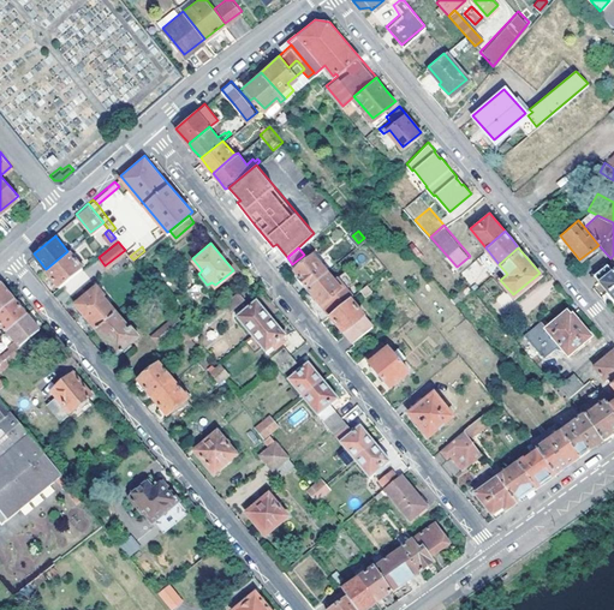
[(67,251),(46,269),(59,285),(82,265),(69,250),(67,251)]
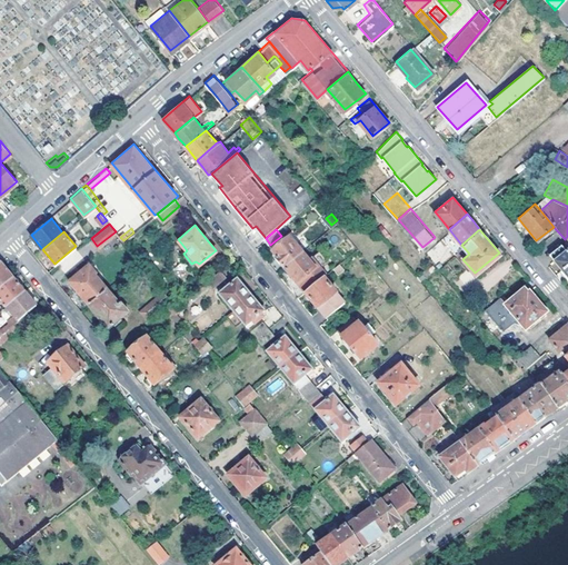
[(276,254),(285,264),(302,249),(290,234),(272,247),(277,253),(276,254)]
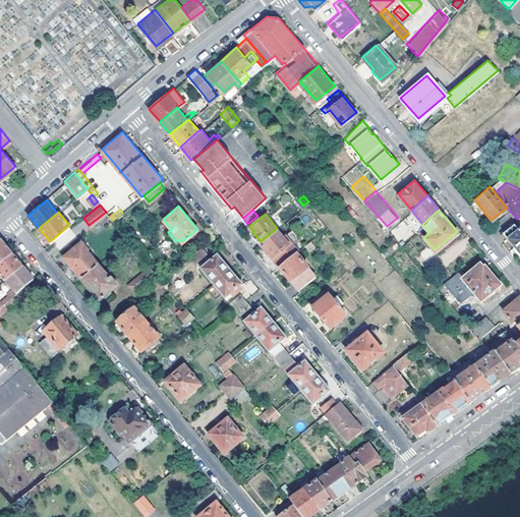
[(402,218),(390,226),(396,236),(409,227),(402,218)]
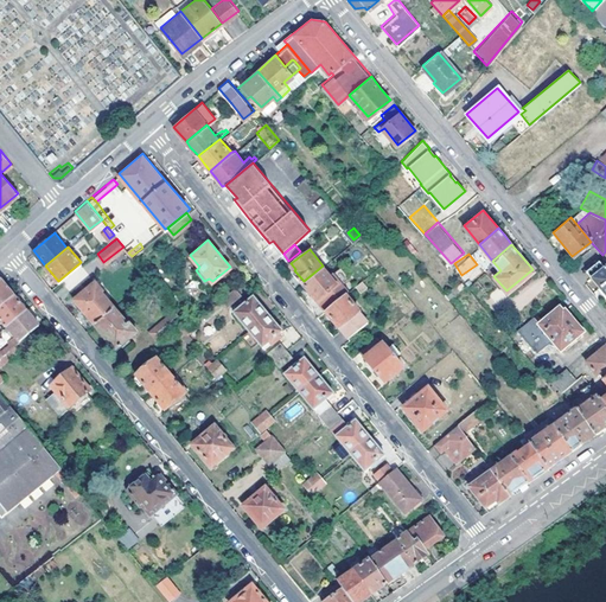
[(585,269),(589,276),(601,267),(595,260),(585,269)]
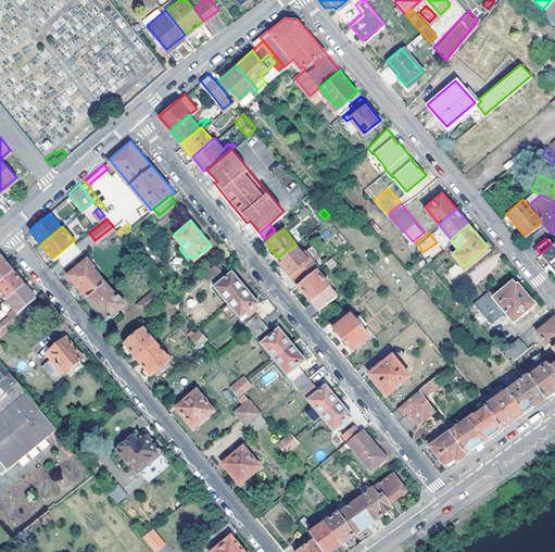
[(554,242),(554,245),(553,243),(551,245),(540,253),(554,271),(554,242)]
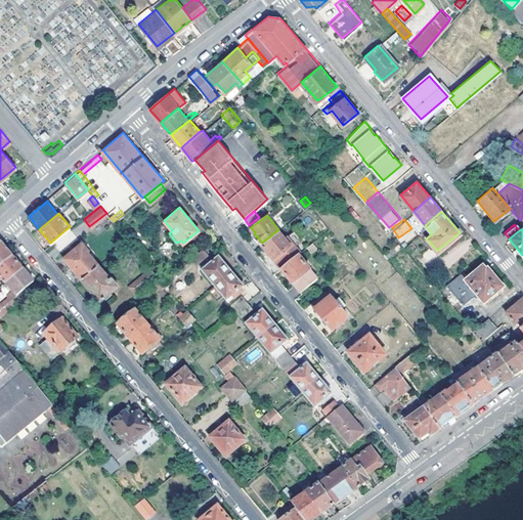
[(298,252),(301,250),(288,234),(285,236),(278,229),(262,243),(270,253),(280,266),(298,252)]
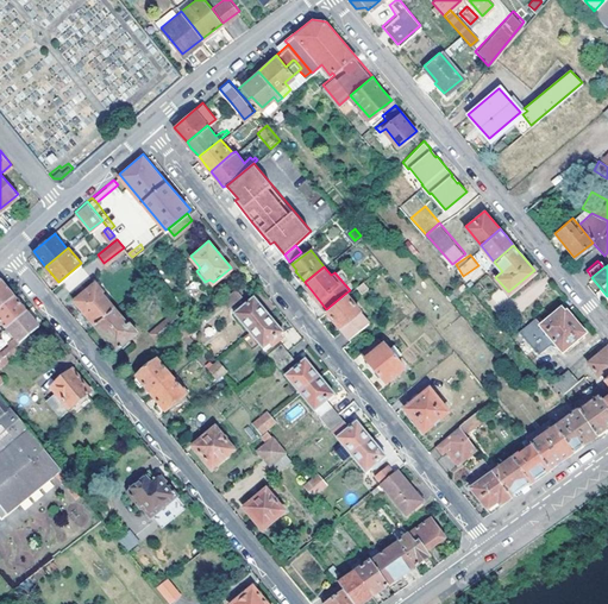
[(0,303),(13,293),(1,278),(0,278),(0,303)]
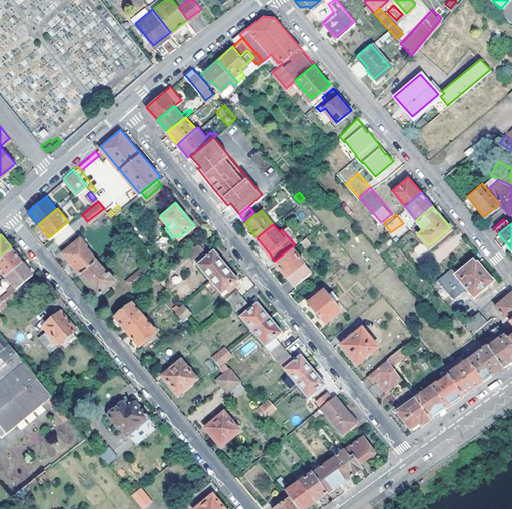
[(62,251),(79,273),(96,259),(86,246),(87,244),(80,236),(62,251)]
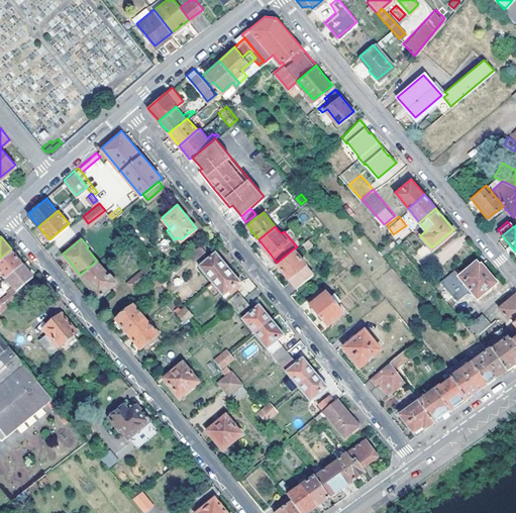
[(205,250),(200,243),(189,253),(193,259),(205,250)]
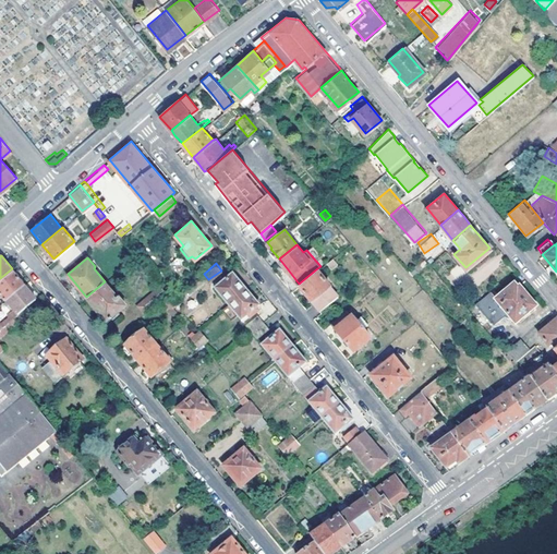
[(17,275),(12,268),(0,278),(0,291),(4,298),(7,297),(24,282),(17,275)]
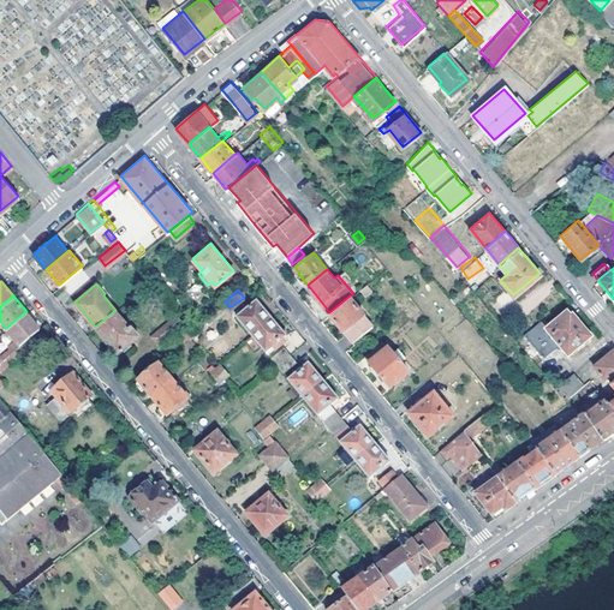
[(373,323),(350,295),(329,312),(345,330),(352,339),(373,323)]
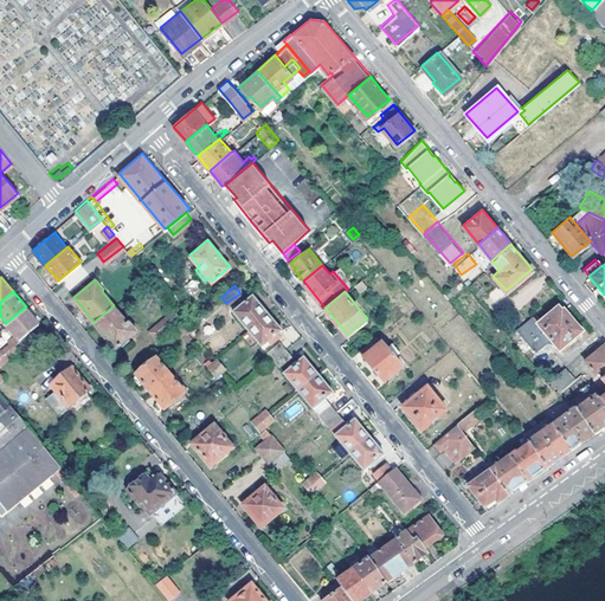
[(233,310),(248,327),(266,311),(262,304),(253,293),(233,310)]
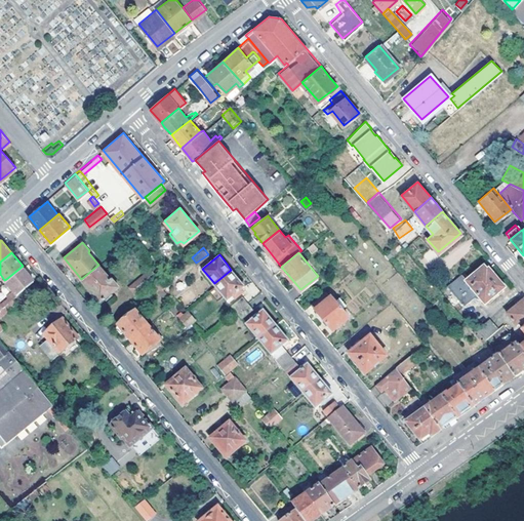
[(448,284),(447,284),(465,304),(478,292),(484,301),(504,284),(495,274),(488,265),(485,266),(483,263),(467,277),(462,272),(448,284)]
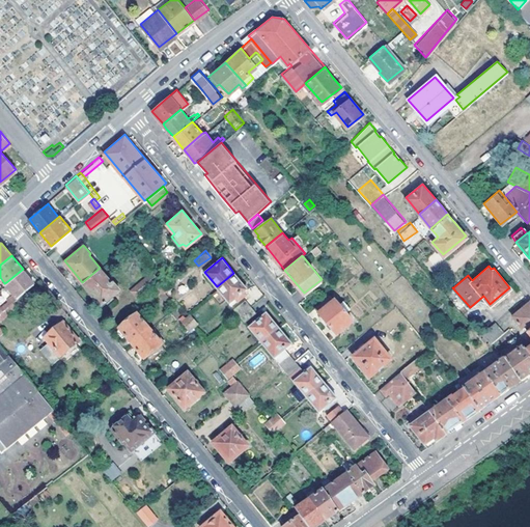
[(100,268),(82,282),(101,304),(119,289),(112,279),(111,281),(100,268)]
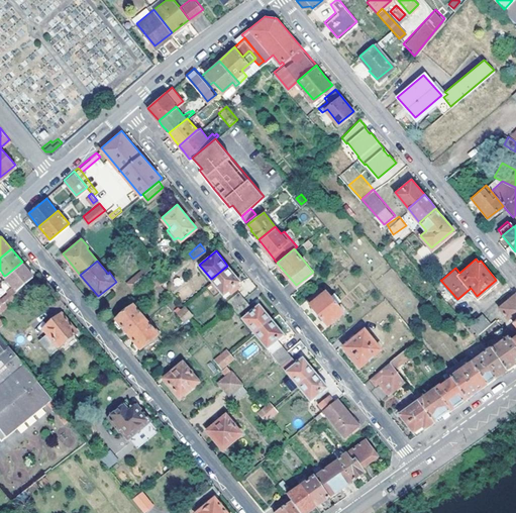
[(27,268),(22,262),(6,275),(16,288),(32,274),(27,268)]
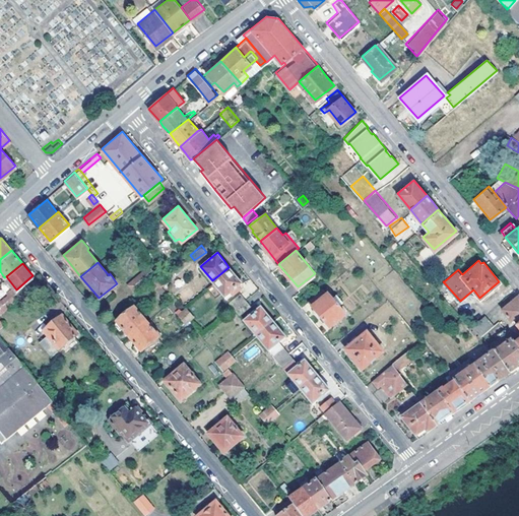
[(155,272),(149,264),(128,282),(133,289),(155,272)]
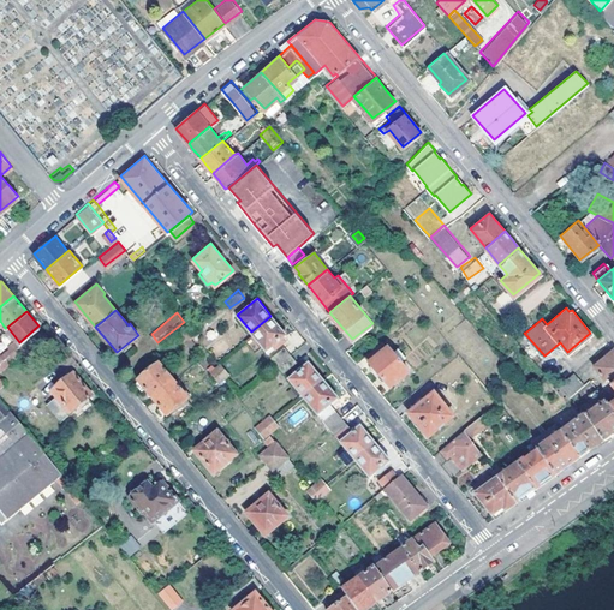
[(270,316),(251,332),(266,350),(285,333),(274,320),(270,316)]
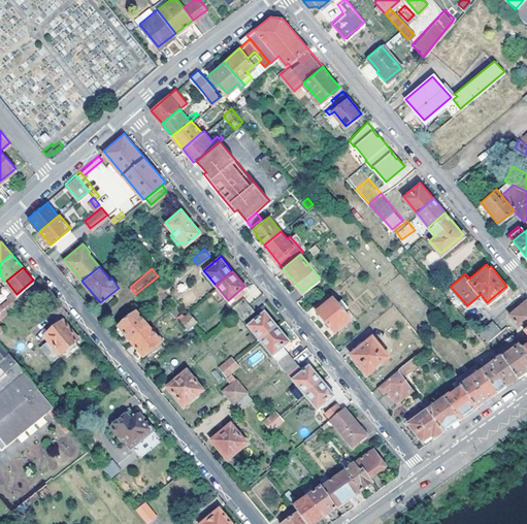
[(161,285),(158,281),(153,284),(160,292),(164,288),(161,285)]
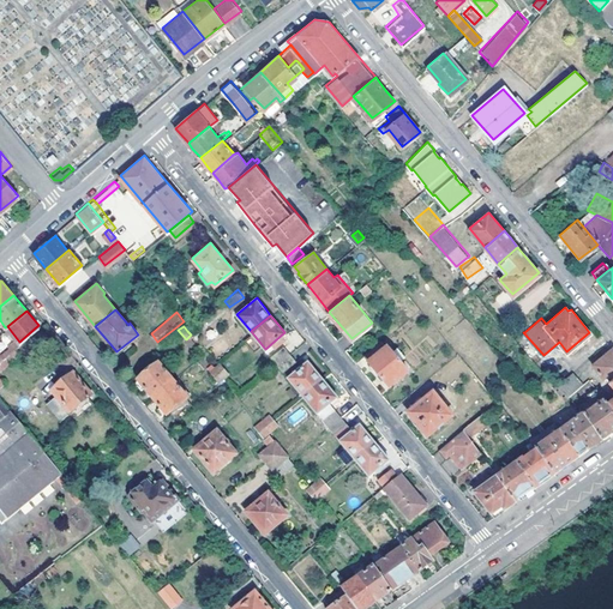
[(197,343),(191,335),(186,339),(193,348),(197,343)]
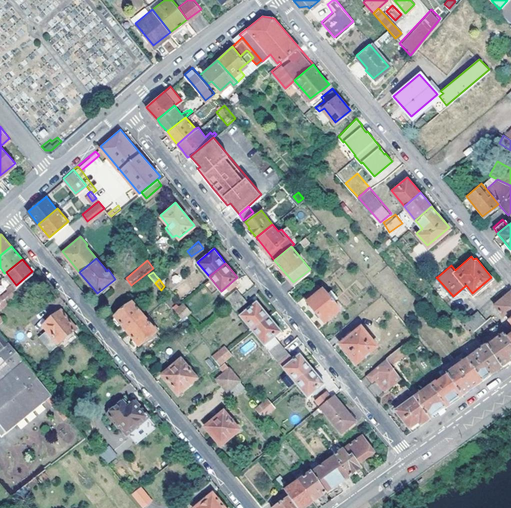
[(315,285),(303,295),(313,307),(323,320),(339,307),(323,287),(319,290),(315,285)]
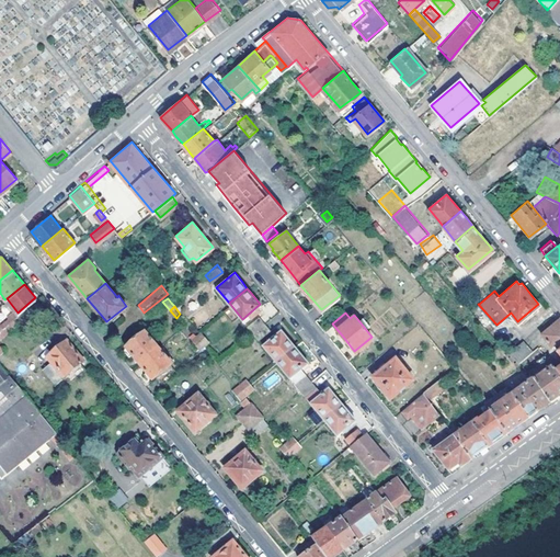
[(252,331),(263,322),(258,316),(247,325),(252,331)]
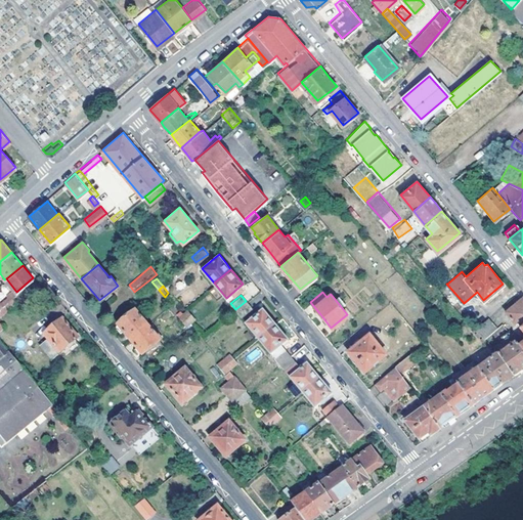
[(0,326),(3,325),(0,320),(0,312),(15,301),(12,296),(5,302),(0,305),(0,326)]
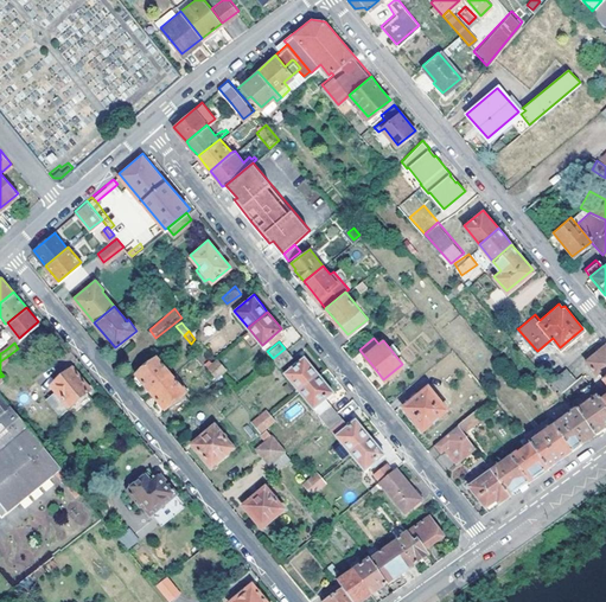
[(605,375),(605,373),(605,343),(586,359),(597,372),(603,370),(605,375)]
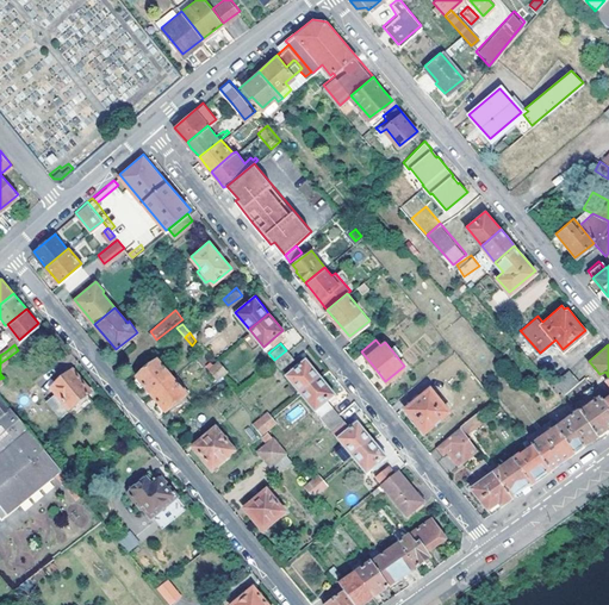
[(292,357),(286,350),(274,360),(281,367),(292,357)]
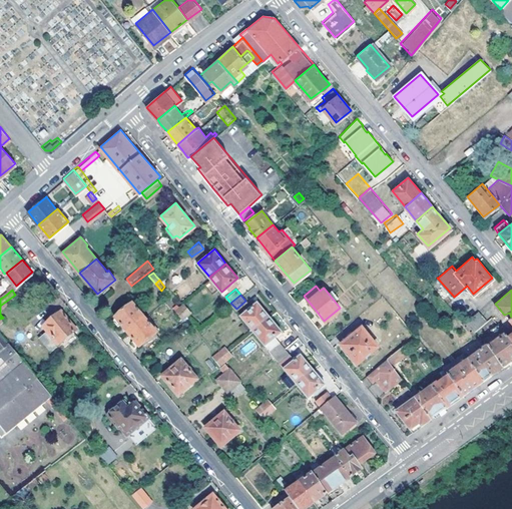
[(114,315),(126,330),(144,316),(132,301),(114,315)]
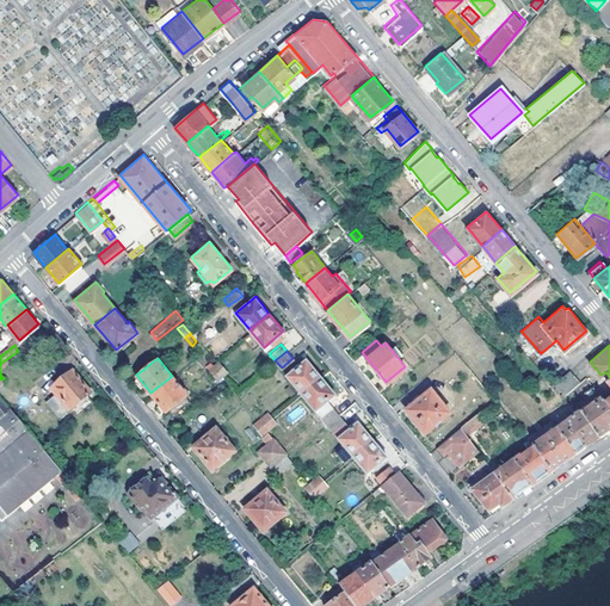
[(287,375),(301,391),(320,376),(314,368),(306,359),(287,375)]
